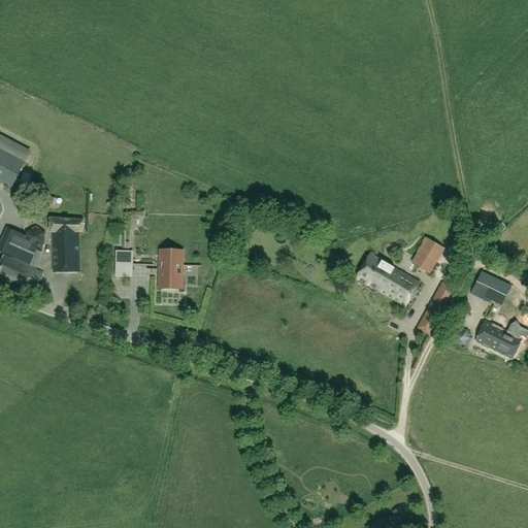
[(31,150),(0,133),(0,182),(11,188),(31,150)]
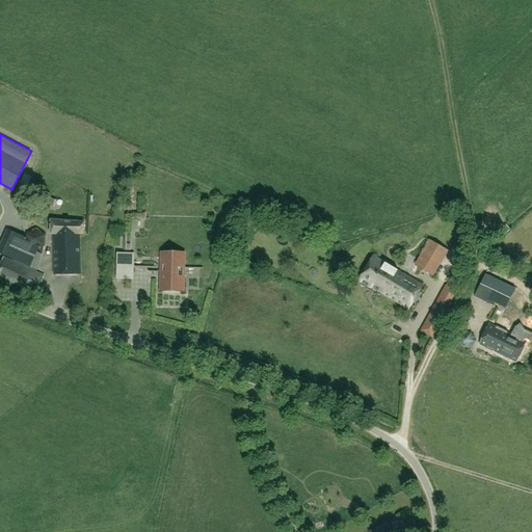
[(12,191),(20,195),(30,179),(23,175),(12,191)]
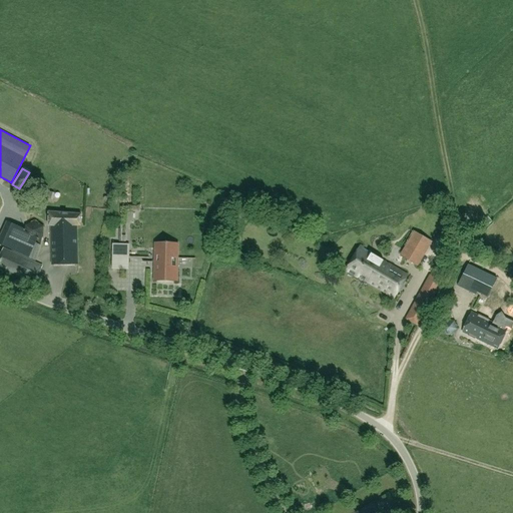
[(78,265),(76,225),(81,225),(81,214),(48,211),(49,225),(51,225),(52,265),(78,265)]
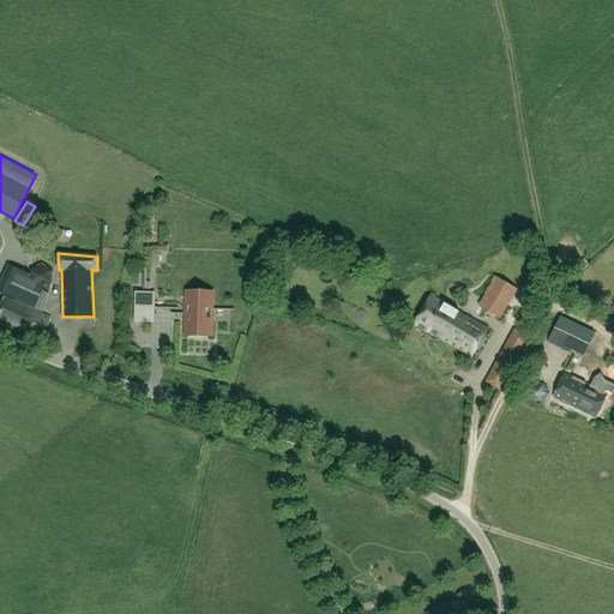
[(31,271),(26,272),(8,265),(0,284),(0,293),(14,299),(42,313),(49,293),(42,289),(53,283),(53,272),(42,265),(31,271)]
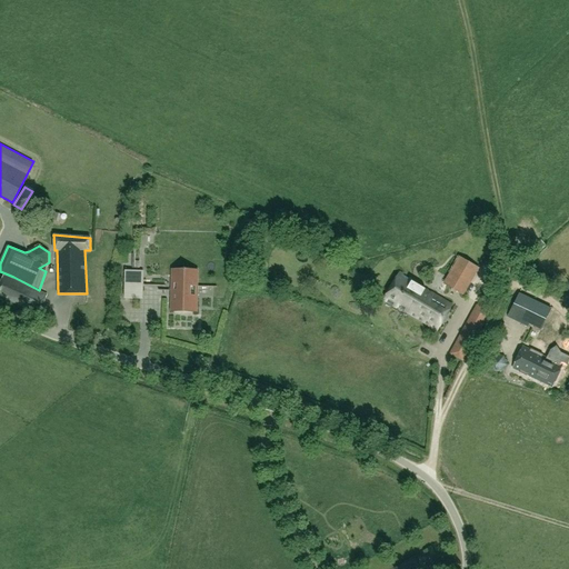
[(437,252),(429,267),(436,270),(443,257),(437,252)]
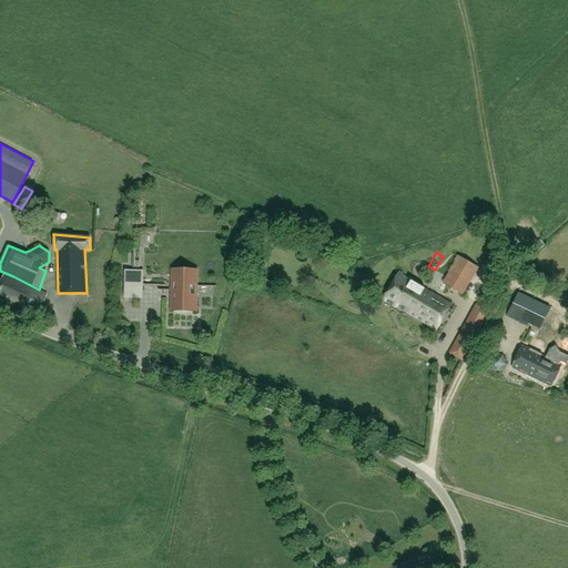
[(462,294),(477,267),(458,257),(444,283),(462,294)]
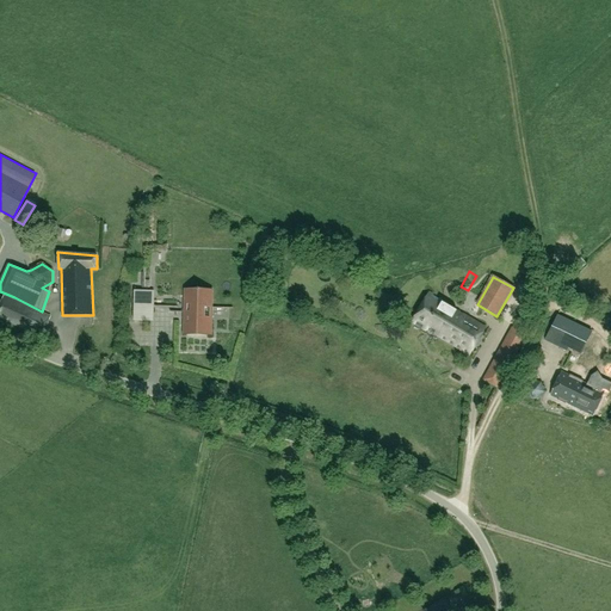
[(479,300),(487,285),(480,281),(470,295),(479,300)]
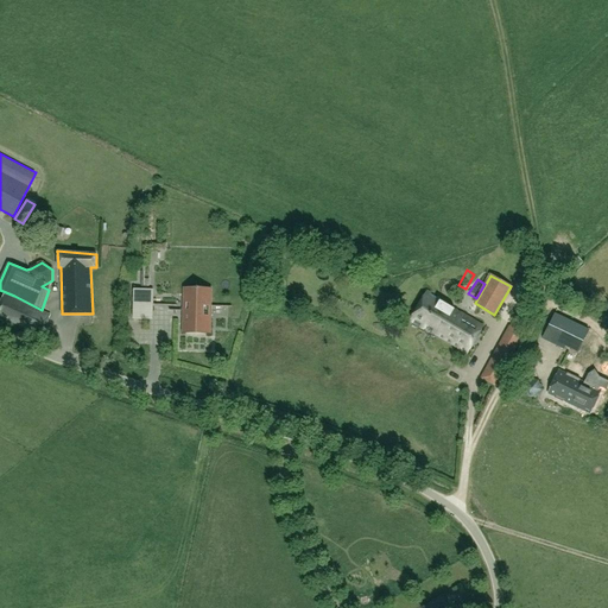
[(183,287),(182,334),(211,334),(211,287),(183,287)]
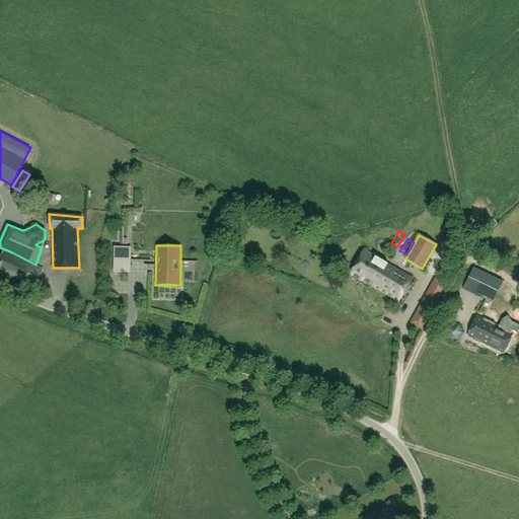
[(413,279),(375,256),(375,255),(364,249),(350,274),(361,280),(361,279),(398,301),(413,279)]
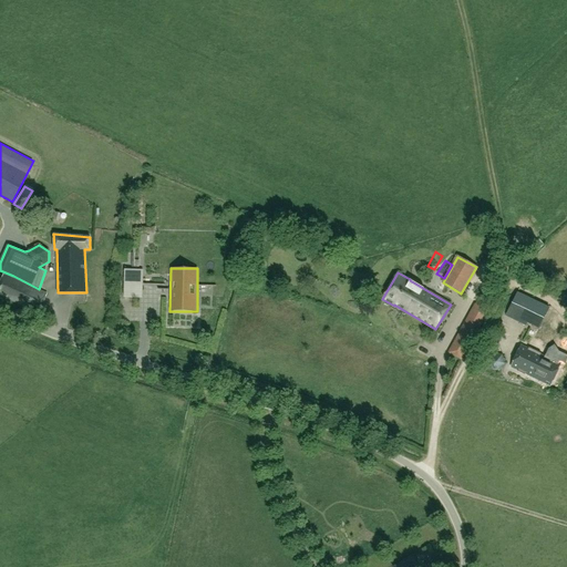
[(47,294),(3,275),(0,284),(0,295),(39,313),(47,294)]
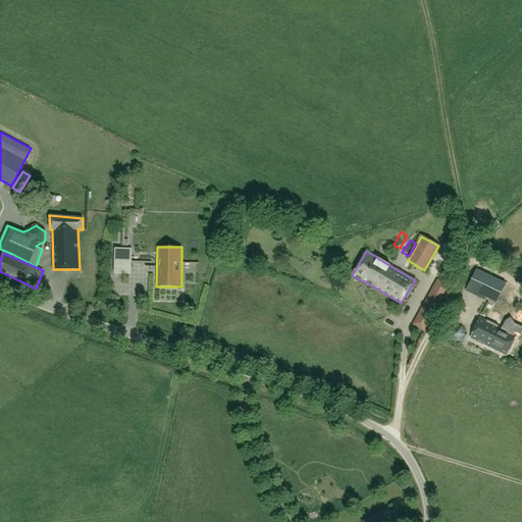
[(497,302),(505,286),(475,272),(466,292),(484,300),(485,296),(497,302)]
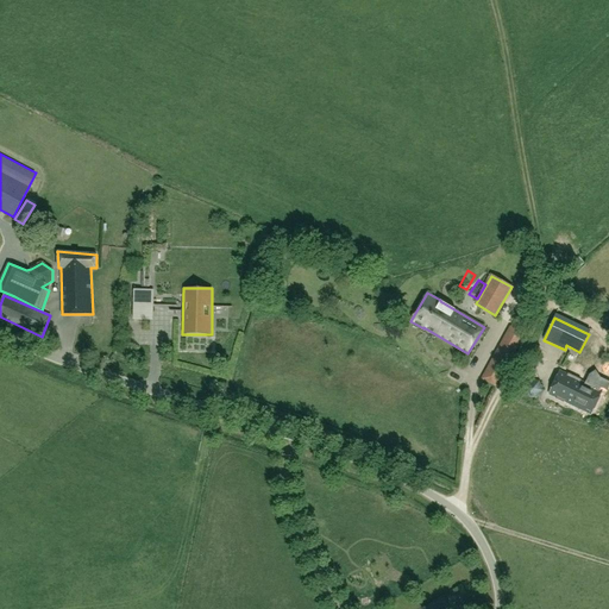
[(512,357),(519,345),(522,338),(526,330),(513,322),(510,327),(509,326),(481,380),(495,388),(502,376),(512,357)]
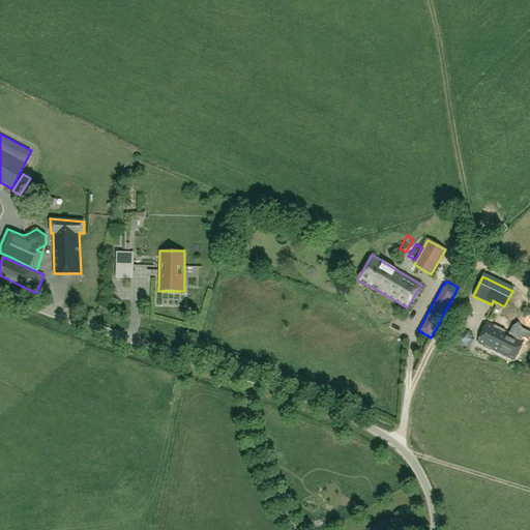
[(514,361),(524,341),(487,323),(477,343),(514,361)]
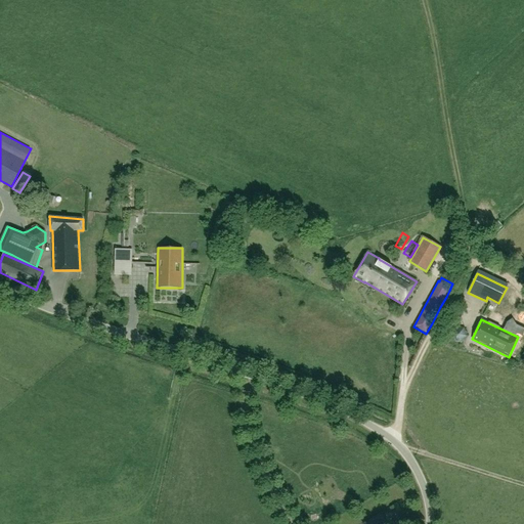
[(449,333),(451,341),(461,344),(467,337),(465,329),(455,326),(449,333)]
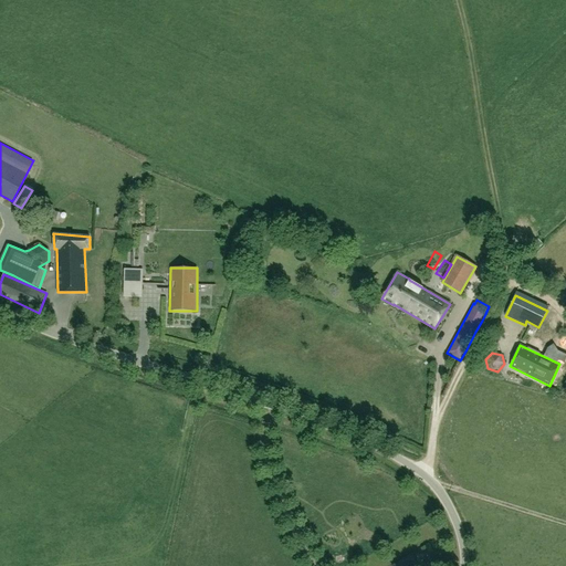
[(415,565),(418,565),(412,555),(392,565),(415,565)]
